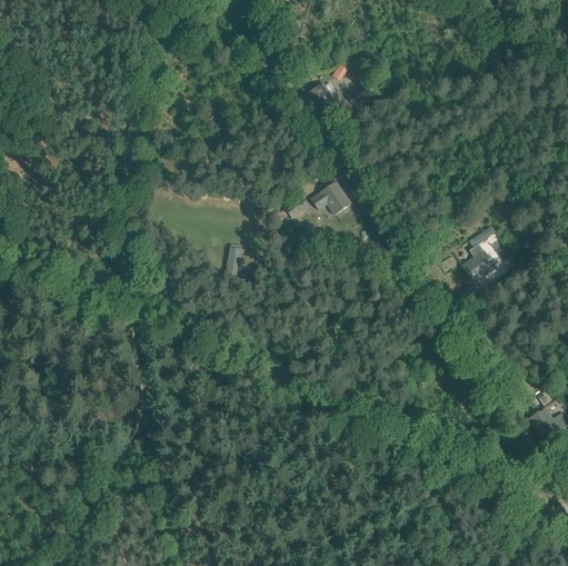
[(340,62),(337,68),(342,72),(347,66),(340,62)]
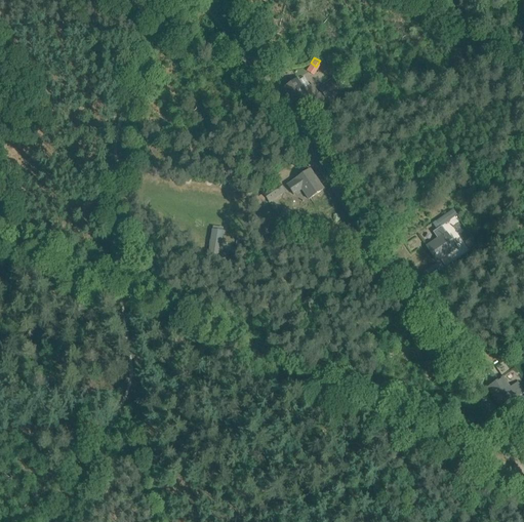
[(331,70),(335,76),(319,87),(324,95),(346,82),(335,67),(331,70)]
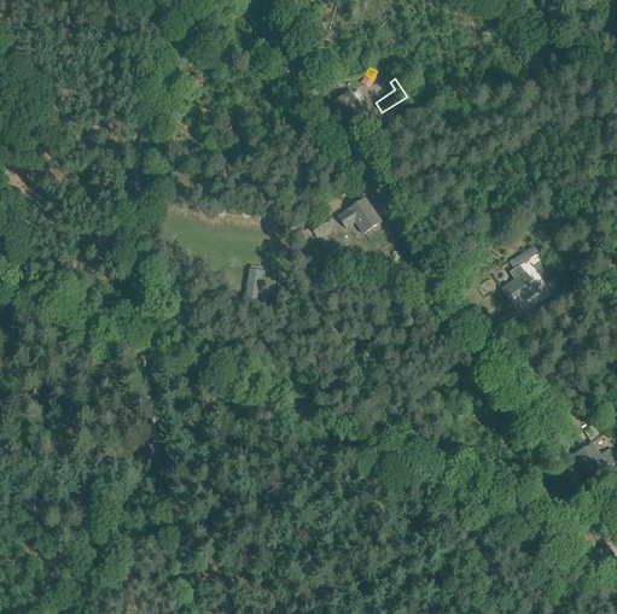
[(348,124),(359,117),(365,112),(365,111),(373,106),(367,97),(359,103),(349,89),(332,101),(348,124)]
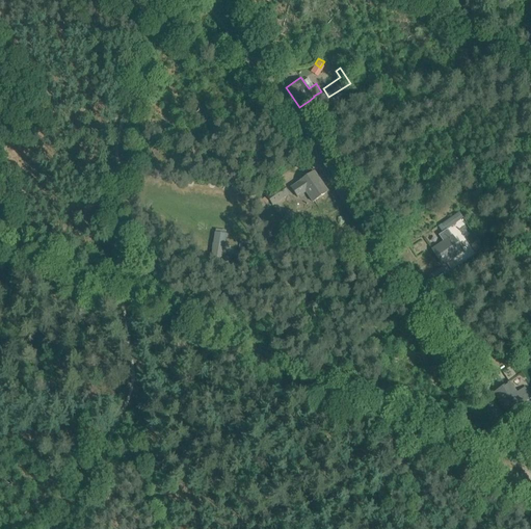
[(313,168),(304,175),(298,179),(298,180),(290,185),(297,195),(306,189),(312,199),(327,189),(313,168)]
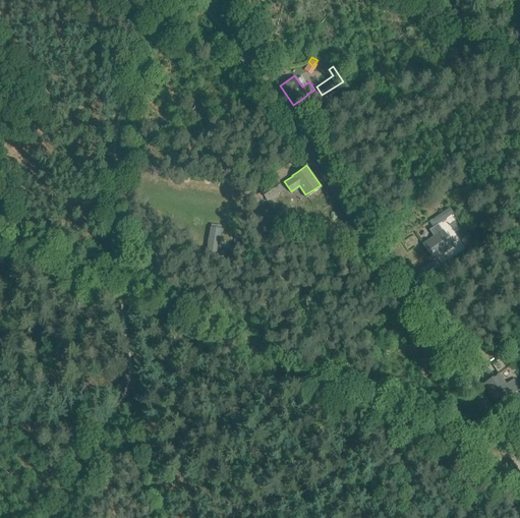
[(260,189),(255,192),(262,200),(266,198),(282,187),(276,178),(260,189)]
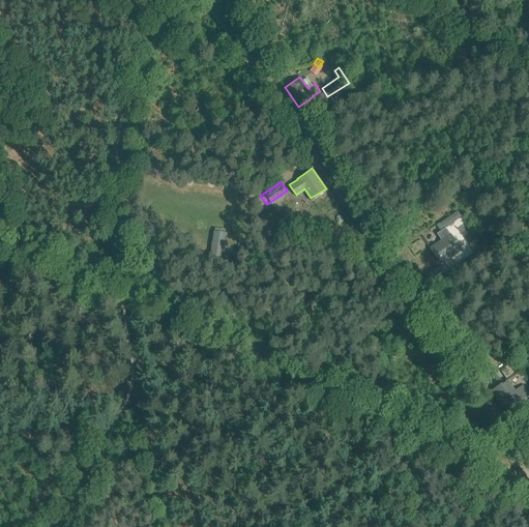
[(282,215),(290,220),(292,214),(284,211),(282,215)]
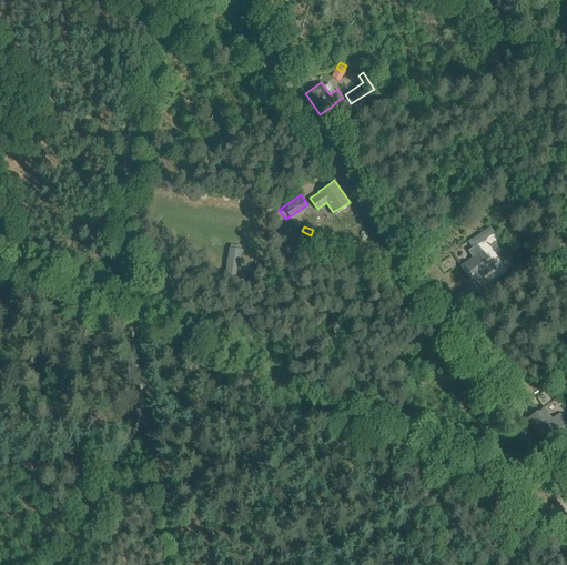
[(482,229),(473,234),(478,241),(486,235),(482,229)]
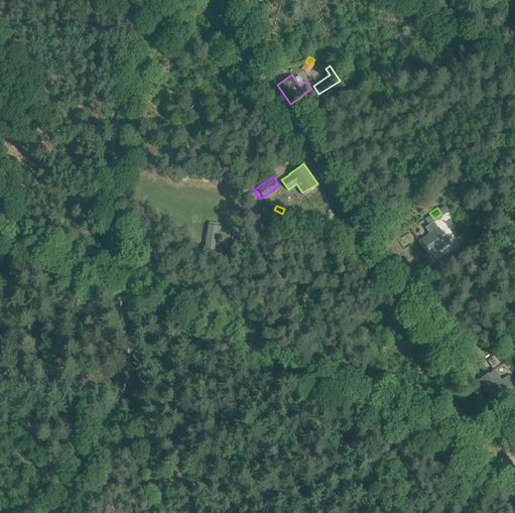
[(418,240),(428,254),(447,240),(437,226),(437,227),(432,220),(424,225),(429,232),(418,240)]
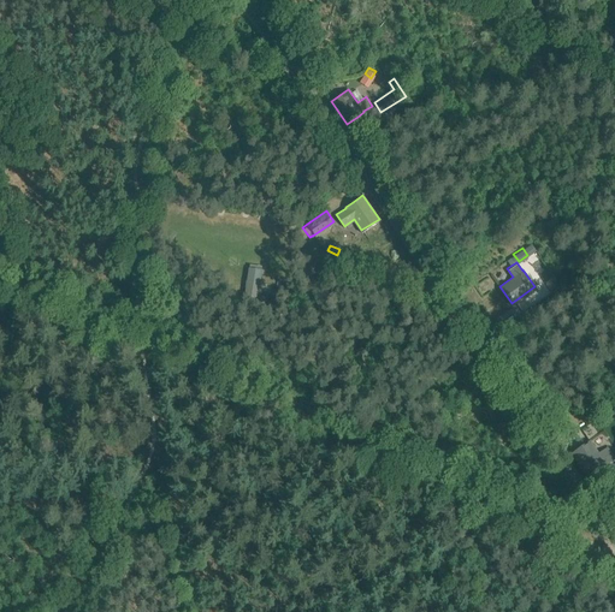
[(248,267),(244,298),(256,299),(260,269),(248,267)]
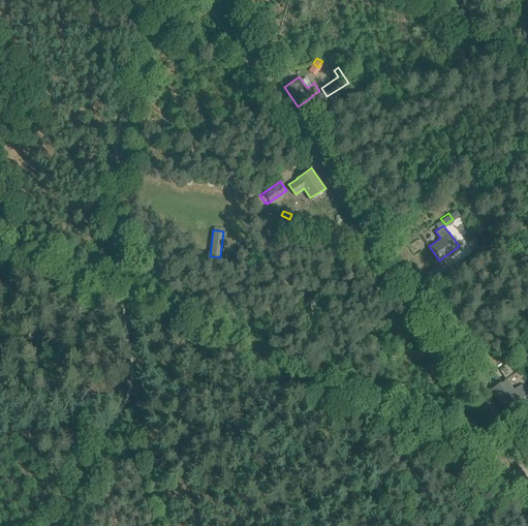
[(491,388),(504,407),(520,397),(519,397),(526,392),(520,383),(514,389),(505,377),(491,388)]
